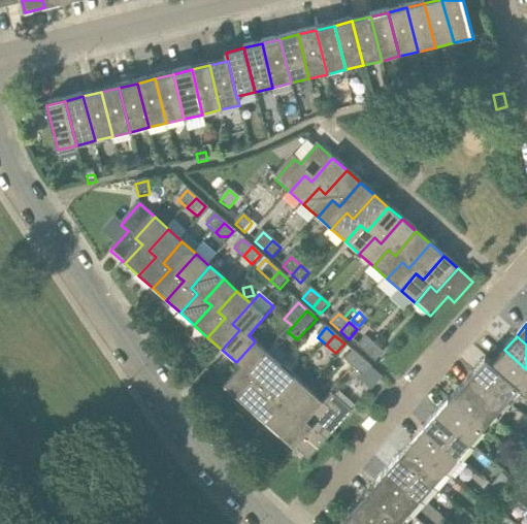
[(368,357),(376,347),(367,338),(359,349),(368,357)]
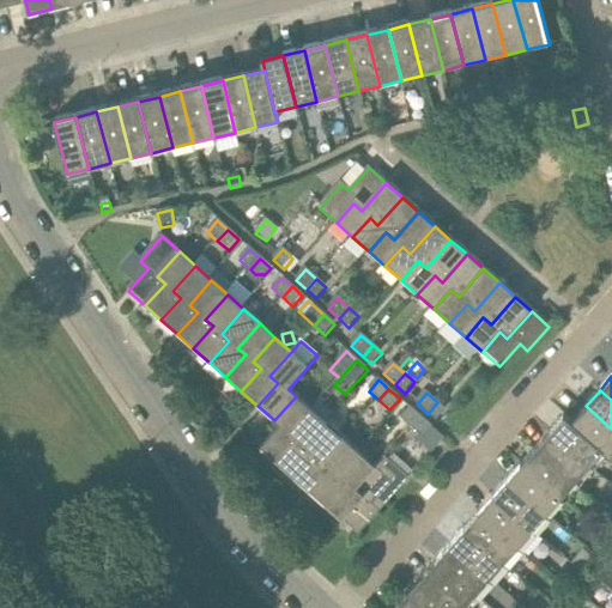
[(296,396),(274,420),(280,426),(261,449),(278,464),(300,439),(291,432),(311,411),(296,396)]
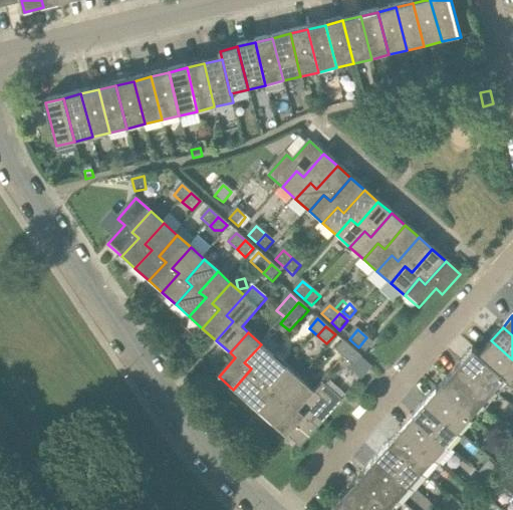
[(366,337),(358,347),(365,354),(374,344),(366,337)]
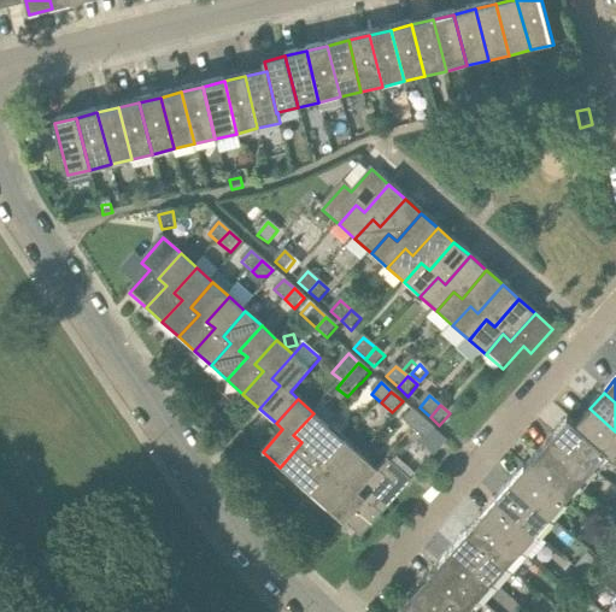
[(609,454),(609,455),(615,460),(615,431),(590,409),(575,425),(609,454)]
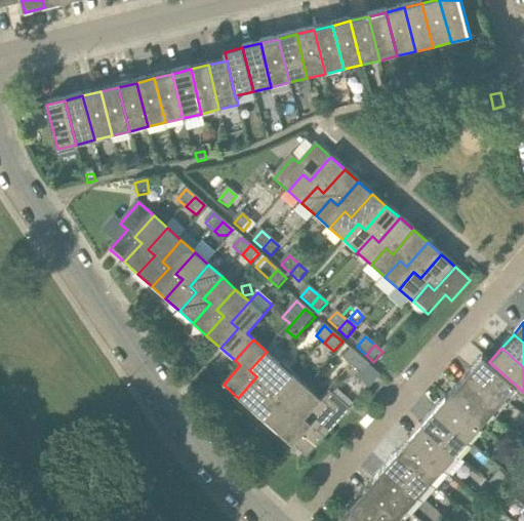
[(344,360),(352,367),(360,358),(352,350),(344,360)]
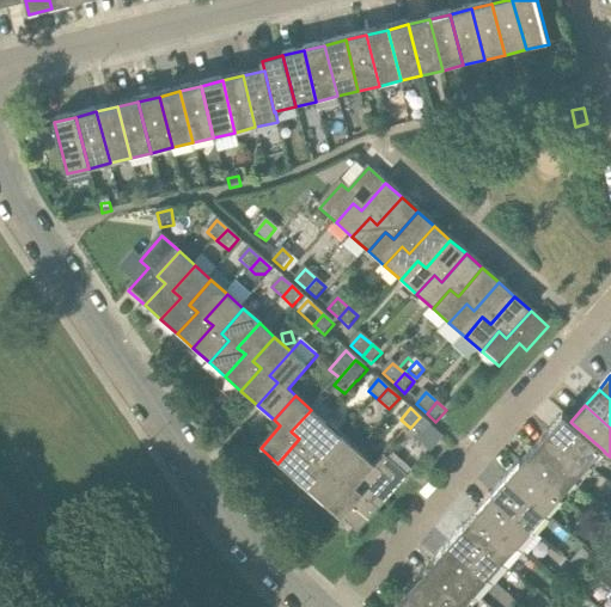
[(299,439),(277,464),(293,478),(315,453),(307,446),(327,424),(311,410),(291,431),(299,439)]
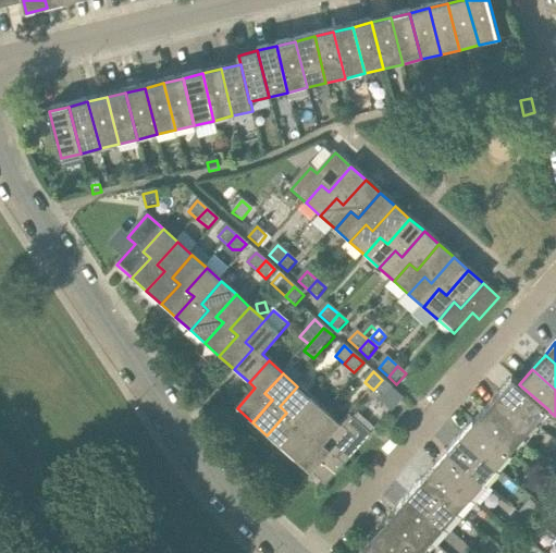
[(536,426),(550,412),(550,410),(519,384),(514,379),(499,394),(536,426)]
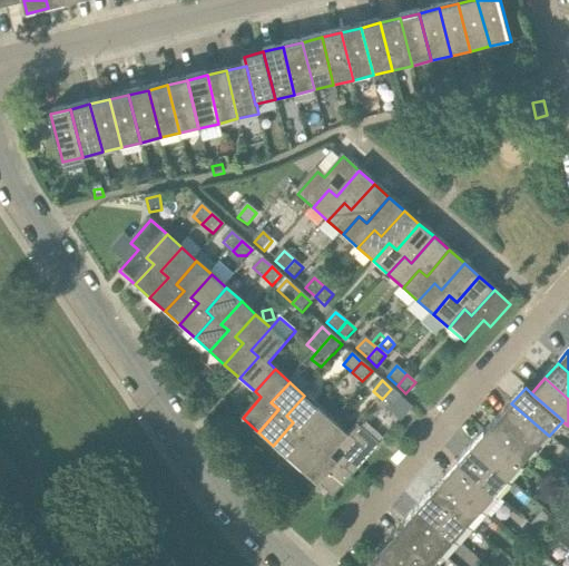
[(391,389),(382,399),(392,408),(389,412),(401,423),(414,408),(402,398),(391,389)]
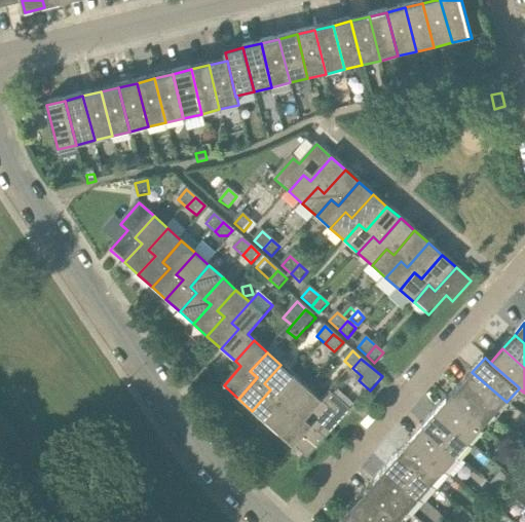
[(270,389),(252,411),(266,423),(285,402),(277,396),(295,377),(280,365),(264,383),(270,389)]
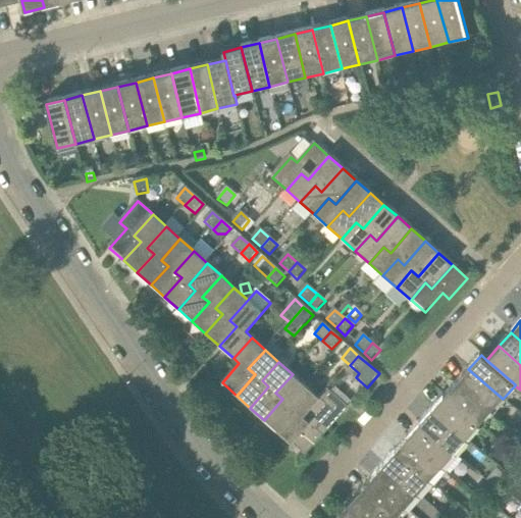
[(456,383),(490,413),(503,399),(468,369),(456,383)]
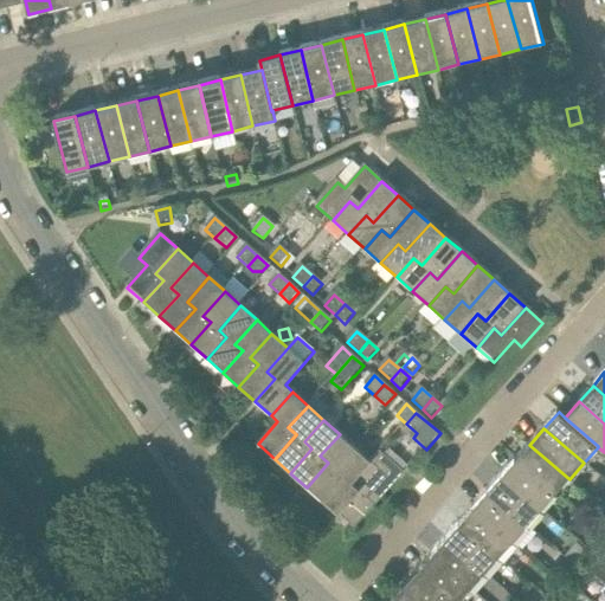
[(328,463),(307,488),(322,502),(343,477),(336,470),(355,448),(340,434),(320,456),(328,463)]
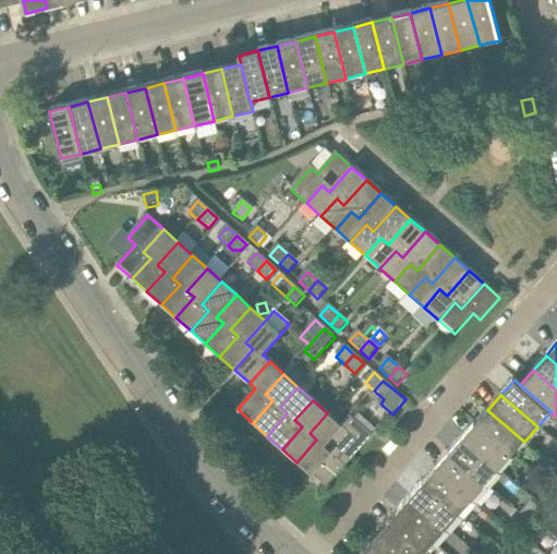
[(474,425),(511,456),(524,442),(487,410),(474,425)]
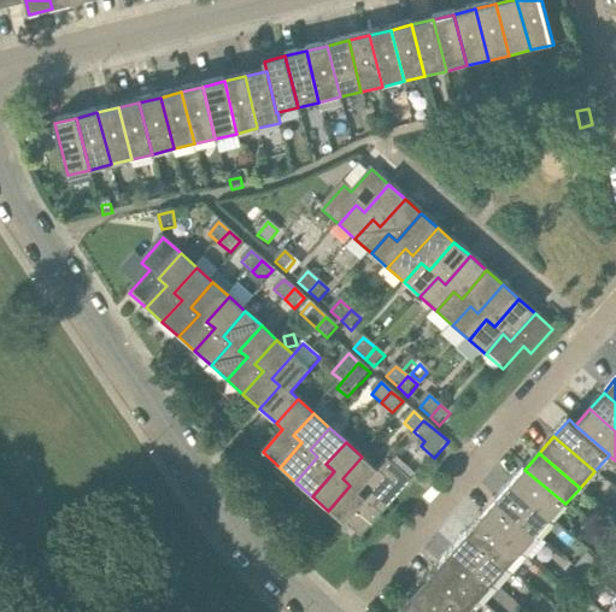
[(350,486),(328,511),(344,525),(367,500),(358,493),(379,471),(362,457),(342,478),(350,486)]
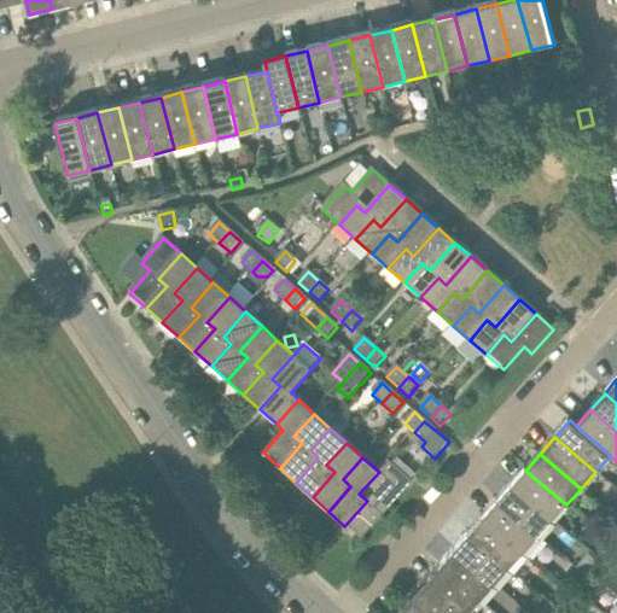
[(367,501),(344,526),(362,542),(413,484),(388,462),(379,472),(359,494),(367,501)]
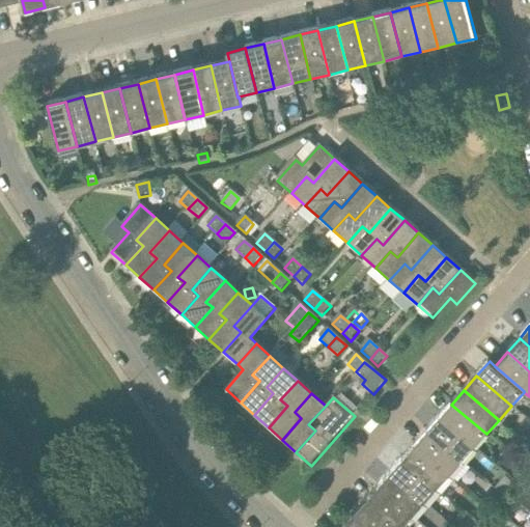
[(439,418),(474,448),(486,434),(451,405),(439,418)]
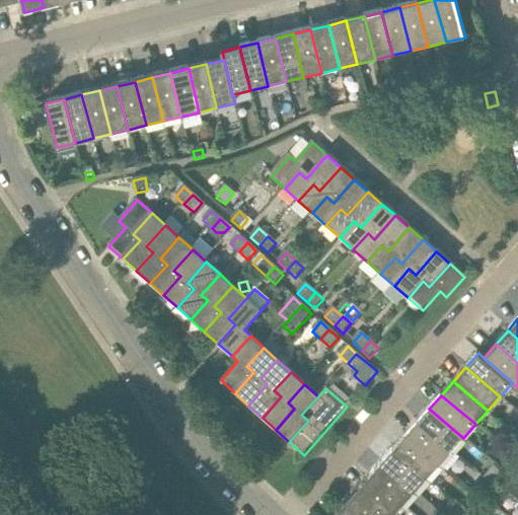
[(417,423),(451,451),(463,438),(429,409),(417,423)]
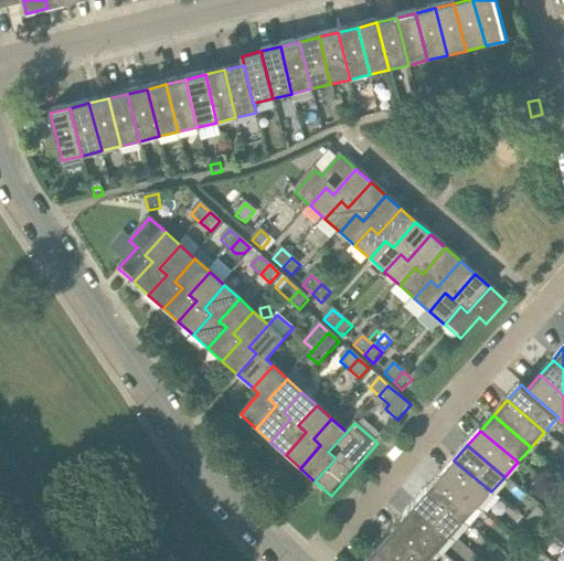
[(440,475),(478,507),(491,491),(454,461),(440,475)]
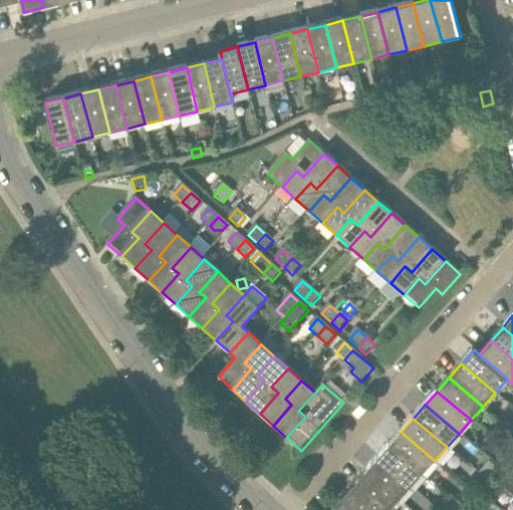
[(389,445),(423,474),(435,461),(401,432),(389,445)]
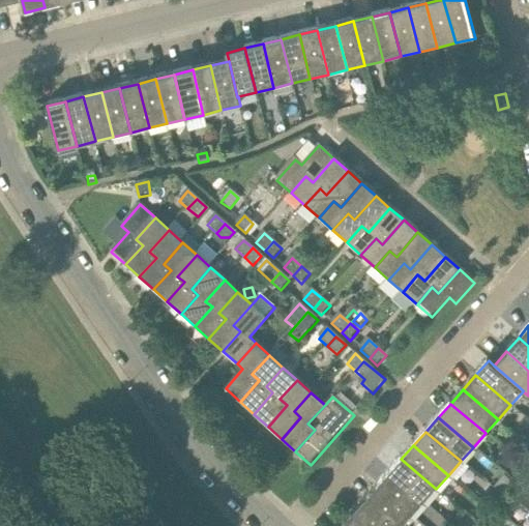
[(388,473),(423,503),(436,489),(401,459),(388,473)]
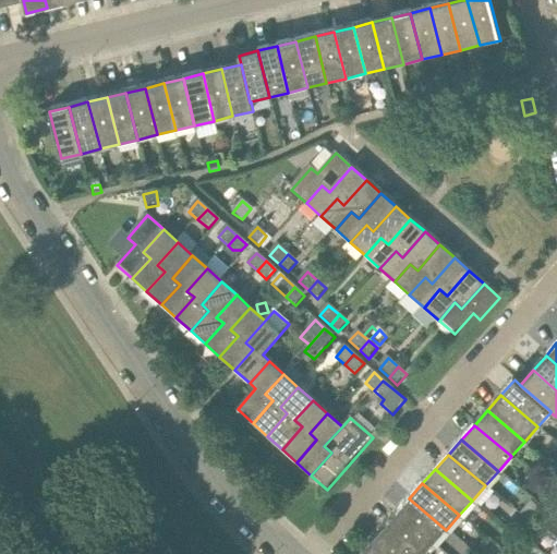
[(396,514),(433,544),(446,530),(409,498),(396,514)]
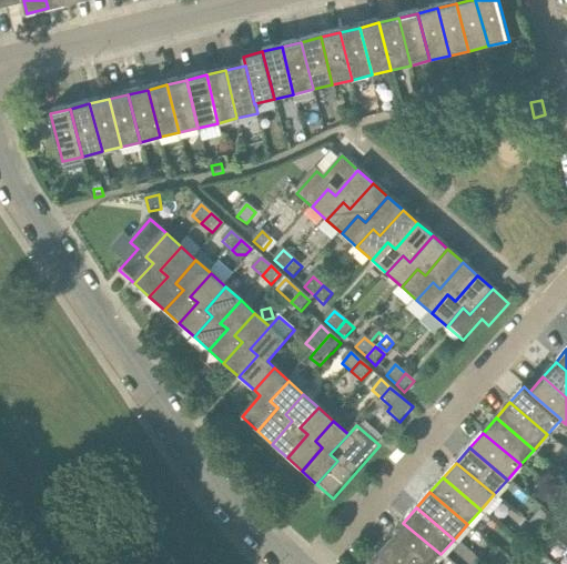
[(390,537),(419,563),(432,563),(441,554),(403,523),(390,537)]
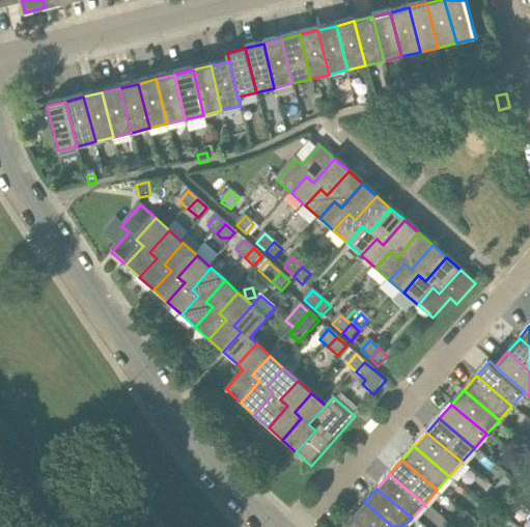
[(505,500),(500,495),(491,506),(496,510),(505,500)]
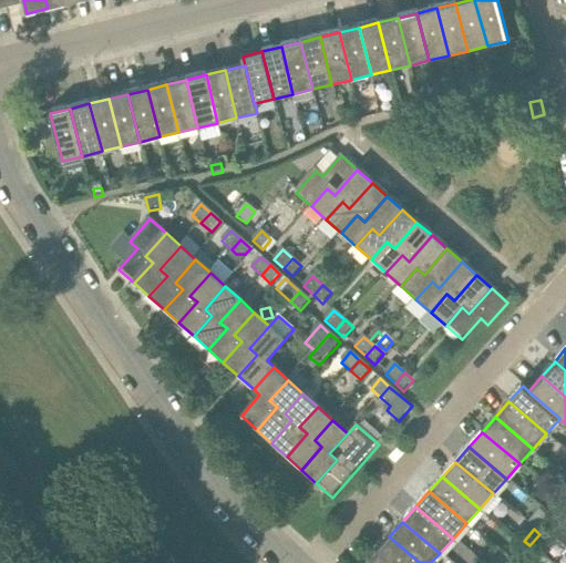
[(376,551),(389,562),(419,562),(389,536),(376,551)]
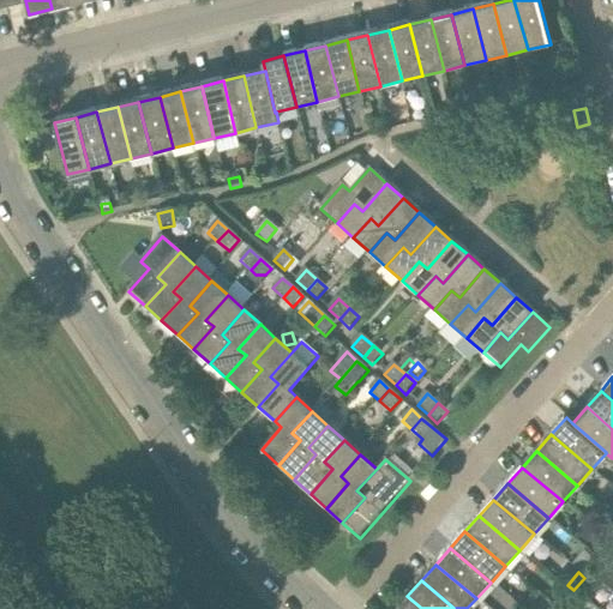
[(421,608),(407,596),(396,608),(421,608)]
